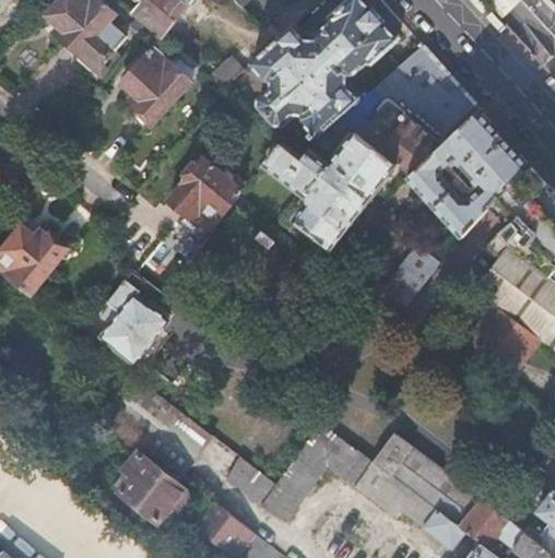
[(108,13),(93,0),(57,0),(51,6),(46,7),(46,19),(54,19),(59,24),(54,30),(87,60),(114,32),(102,21),(108,13)]
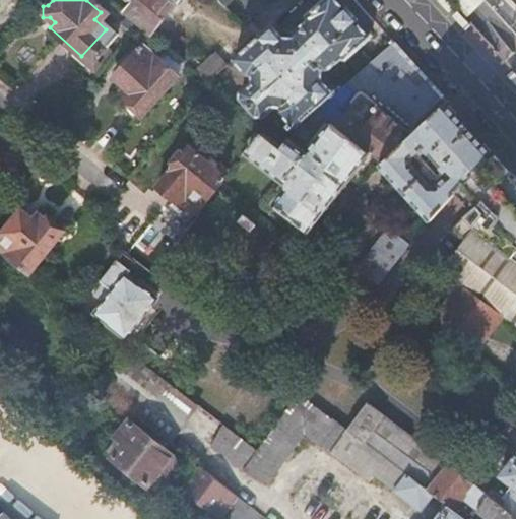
[(134,0),(125,11),(139,24),(149,34),(177,0),(134,0)]
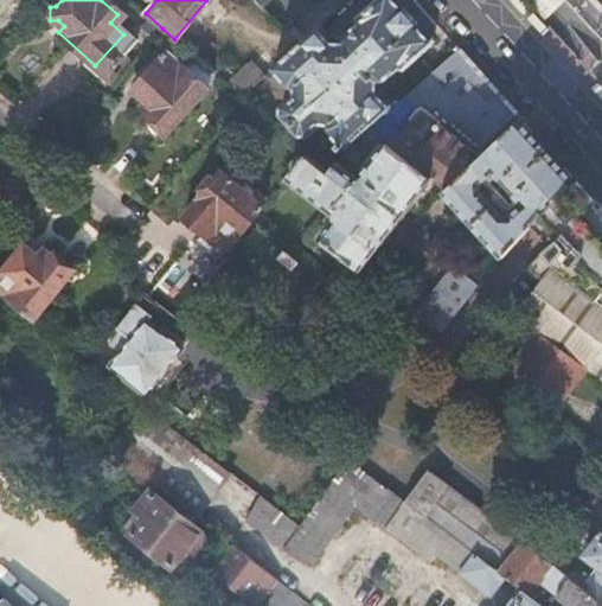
[(316,27),(271,68),(288,87),(295,85),(300,93),(294,93),(283,102),(283,112),(302,133),(312,134),(324,122),(325,120),(330,126),(330,132),(347,151),(366,134),(392,109),(380,97),(380,83),(386,82),(401,69),(404,69),(434,43),(420,27),(421,24),(405,7),(402,7),(395,0),(378,0),(357,20),(356,23),(343,34),(343,39),(330,40),(316,27)]
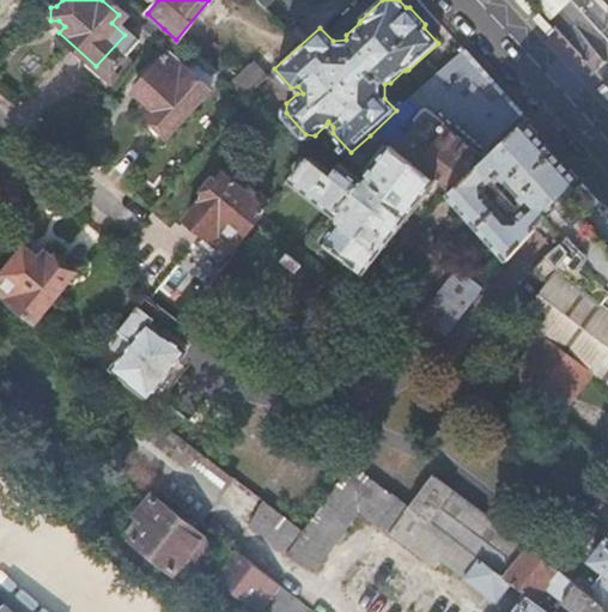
[(526,0),(546,20),(566,0),(526,0)]
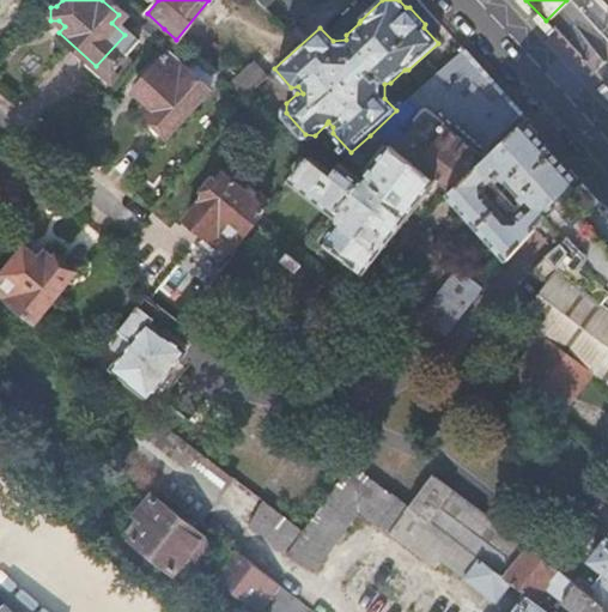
[(206,82),(168,50),(150,71),(143,70),(140,72),(138,74),(137,78),(138,82),(153,95),(147,103),(172,122),(206,82)]
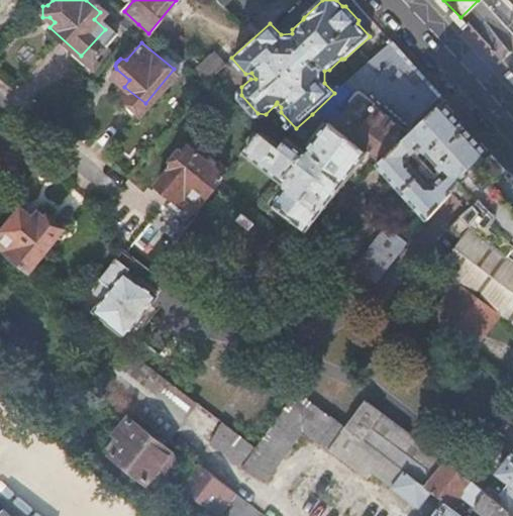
[(334,93),(312,114),(329,125),(368,151),(380,160),(405,136),(400,131),(438,97),(418,74),(415,70),(390,42),(334,93)]
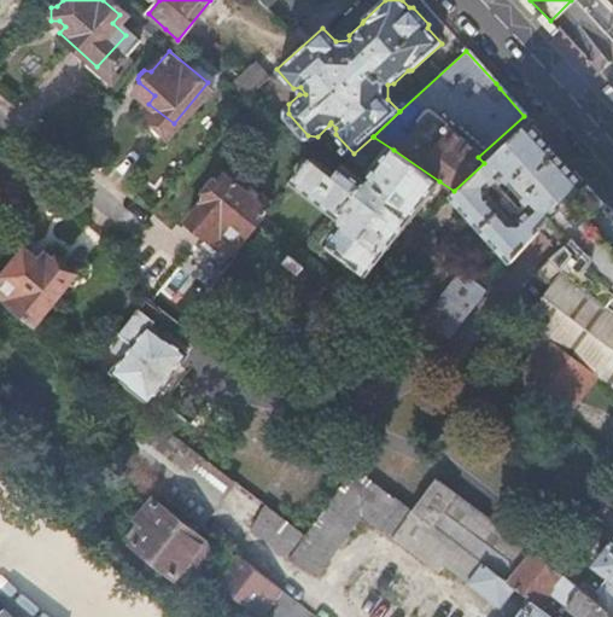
[(249,67),(229,83),(245,98),(267,77),(255,64),(250,68),(249,67)]
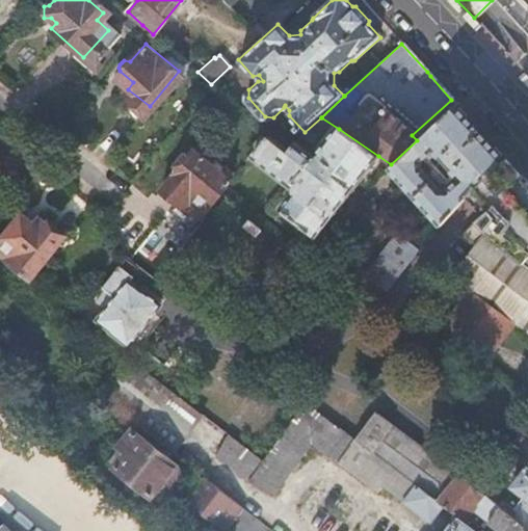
[(388,167),(440,227),(479,183),(505,159),(456,105),(417,140),(391,164),(388,167)]
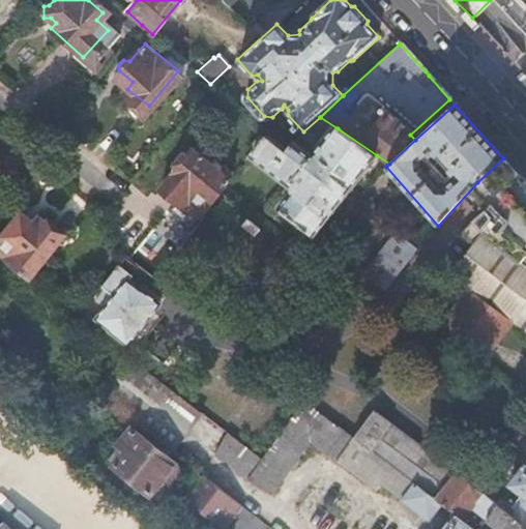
[(252,153),(289,183),(289,187),(276,204),(312,232),(377,155),(338,128),(313,156),(293,141),(286,148),(267,133),(252,153)]
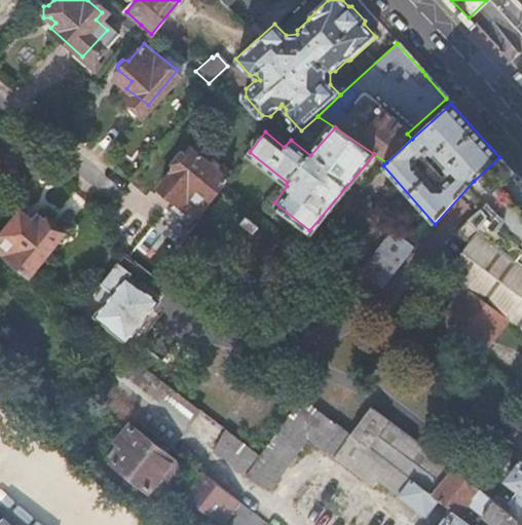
[(191,151),(161,187),(183,204),(189,198),(201,209),(225,178),(191,151)]
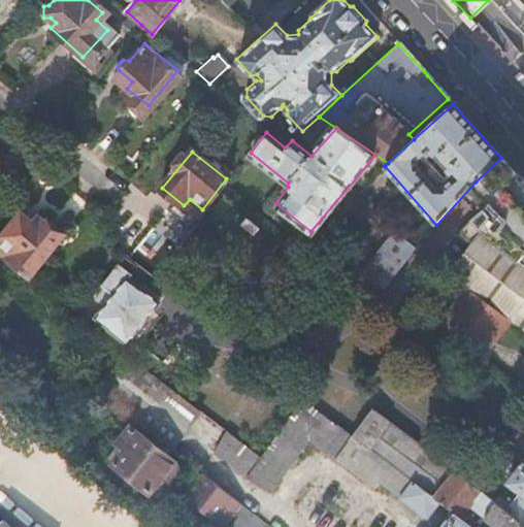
[(523,183),(501,158),(476,182),(436,225),(434,227),(437,230),(419,251),(452,276),(479,234),(520,266),(523,260),(523,183)]
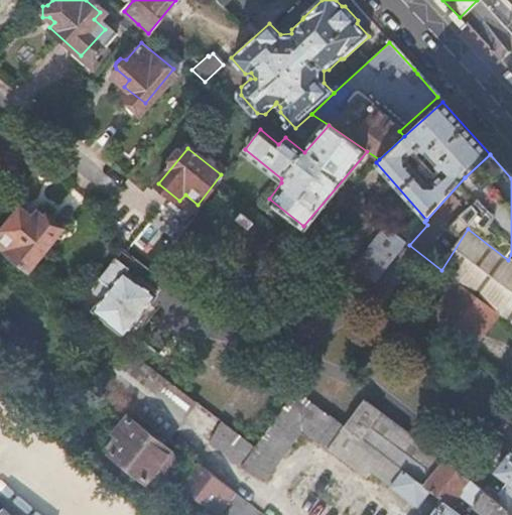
[(367,211),(385,227),(406,243),(412,235),(373,203),(367,211)]
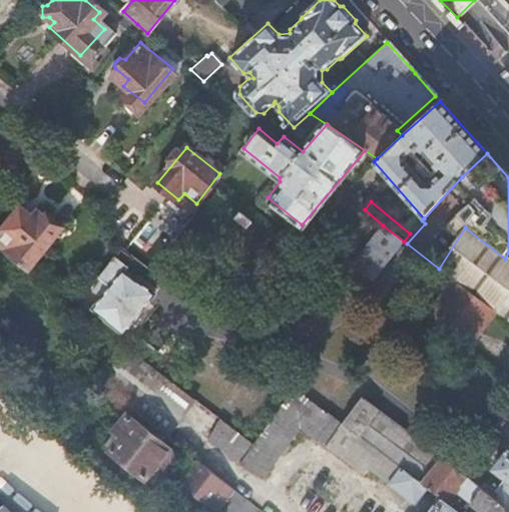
[(10,213),(0,225),(0,242),(25,262),(53,227),(31,210),(26,215),(21,211),(20,205),(10,205),(10,213)]
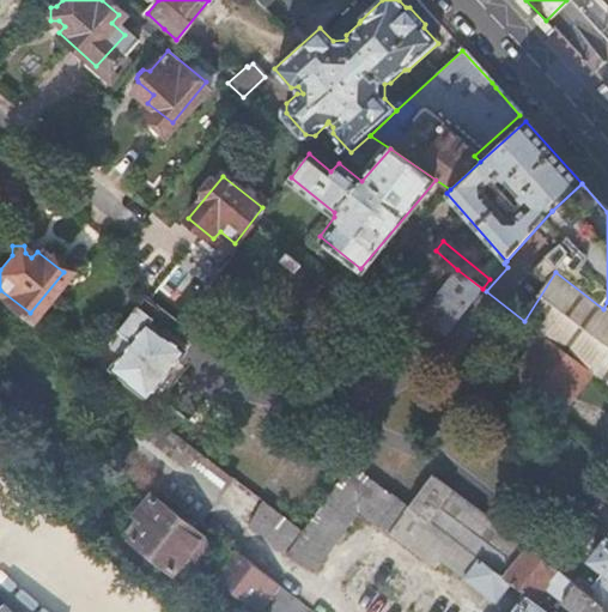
[(427,261),(449,279),(457,270),(436,250),(427,261)]
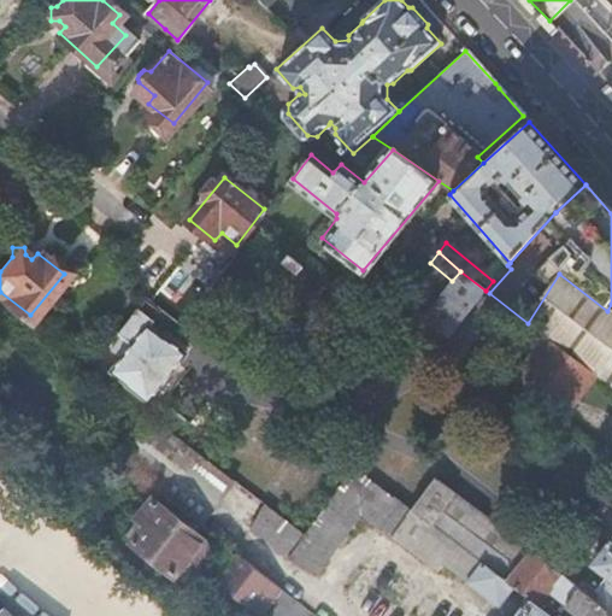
[(452,281),(419,315),(445,335),(486,291),(460,271),(452,281)]
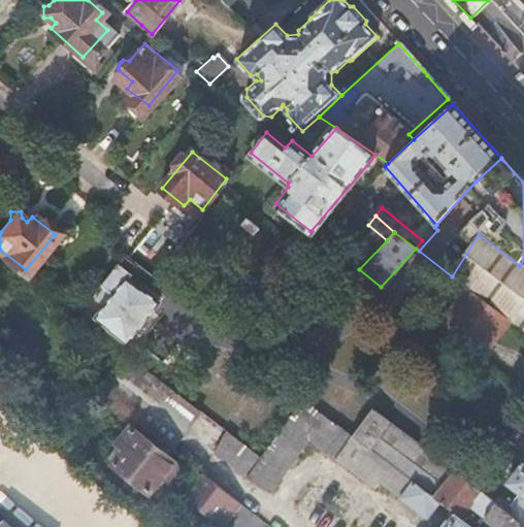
[(523,269),(520,266),(479,234),(452,276),(465,288),(509,322),(523,334),(523,269)]
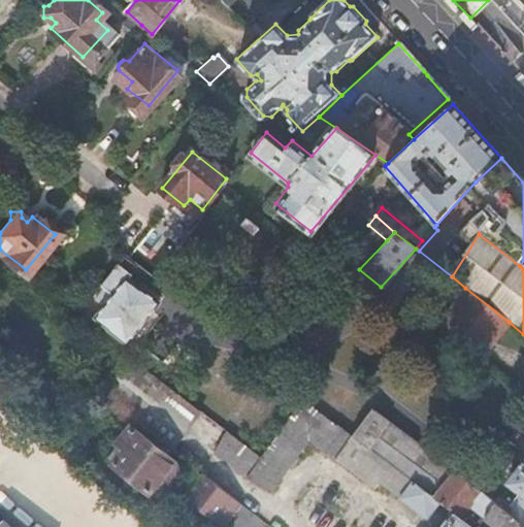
[(111,292),(92,317),(122,339),(154,299),(124,277),(127,272),(118,265),(102,285),(111,292)]
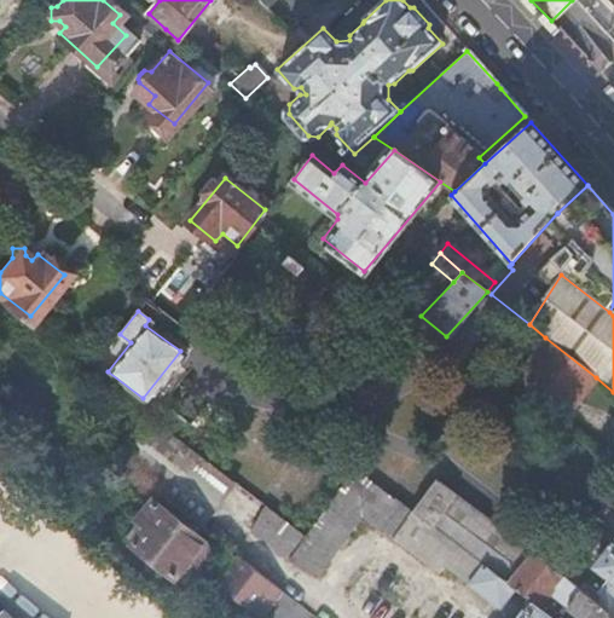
[(596,377),(545,338),(514,379),(565,417),(596,377)]
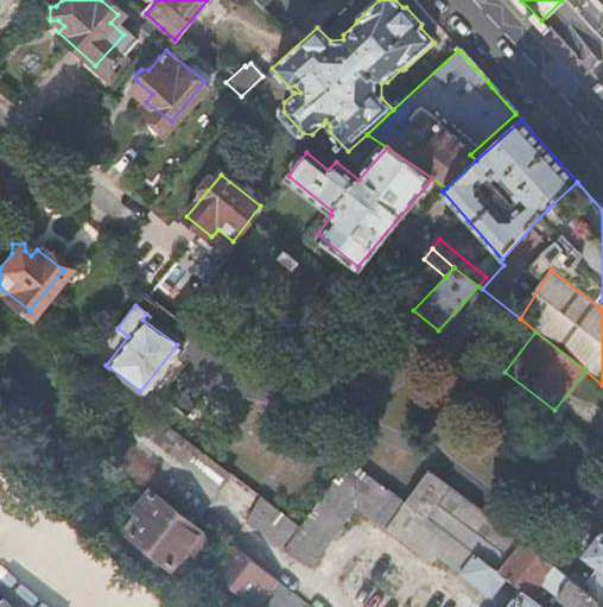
[(116,454),(196,517),(232,474),(148,412),(128,438),(116,454)]
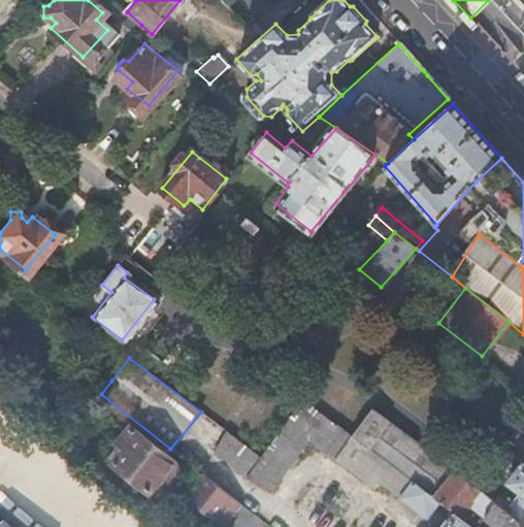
[(307,438),(371,489),(375,484),(391,465),(366,446),(346,430),(332,419),(296,390),(251,449),(228,431),(213,450),(265,490),(274,483),(307,438)]
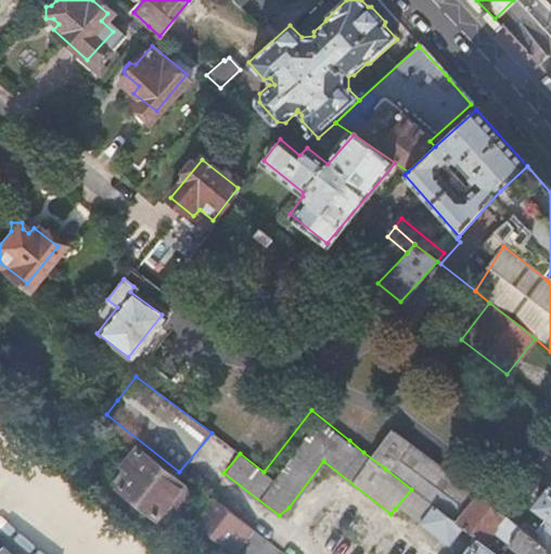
[(387,424),(363,452),(385,468),(408,441),(387,424)]
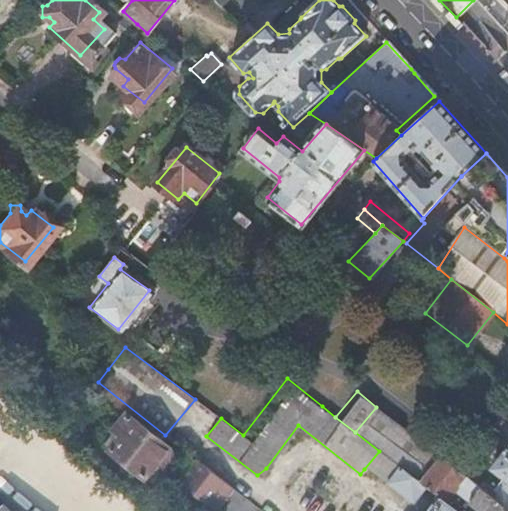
[(171,449),(121,409),(109,425),(116,431),(105,445),(110,449),(109,454),(116,462),(123,460),(140,474),(157,454),(163,458),(171,449)]
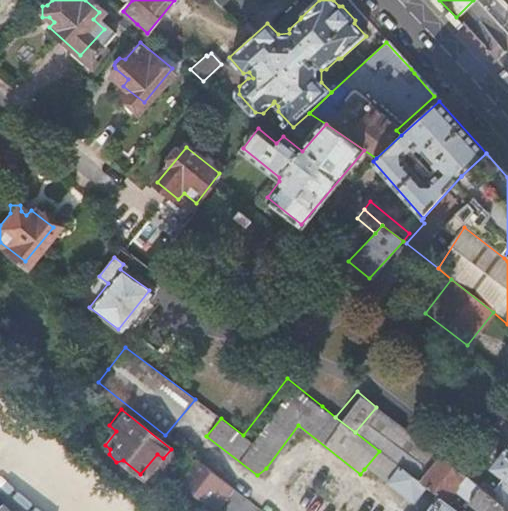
[(506,510),(469,481),(460,474),(416,439),(396,422),(386,434),(428,468),(418,482),(427,488),(441,500),(445,503),(453,492),(477,510),(506,510)]
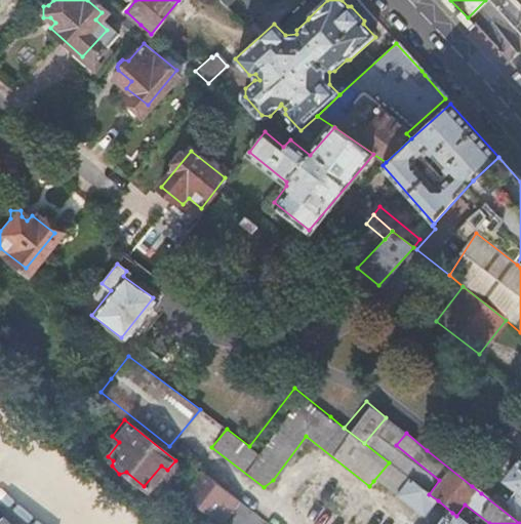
[(427,450),(472,486),(478,480),(477,479),(432,443),(427,450)]
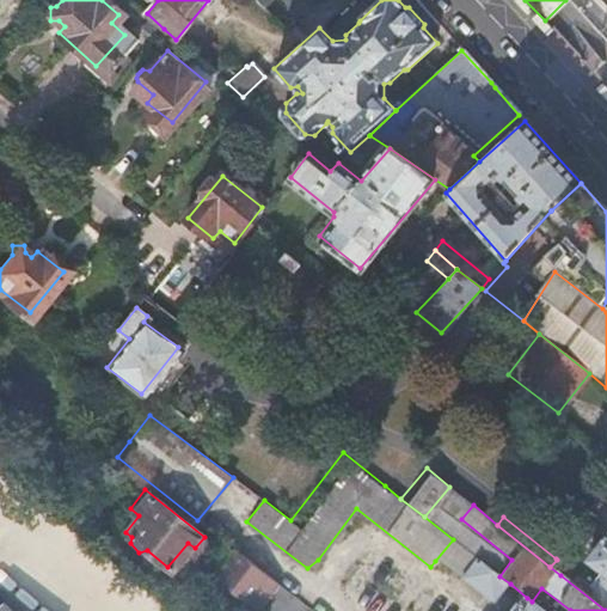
[(606,527),(582,561),(592,568),(582,580),(575,574),(571,576),(564,572),(560,575),(605,610),(606,610),(606,527)]
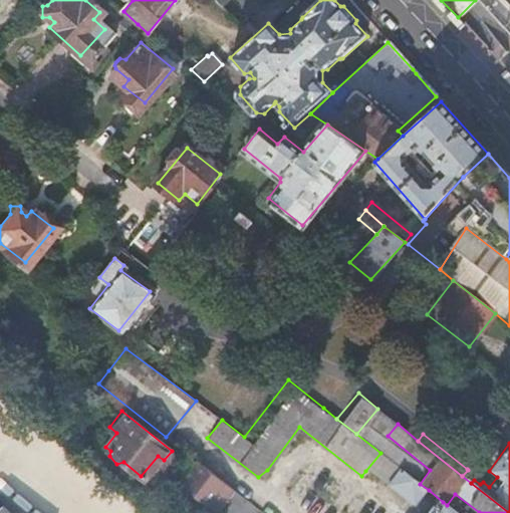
[(380,453),(365,471),(387,487),(402,470),(380,453)]
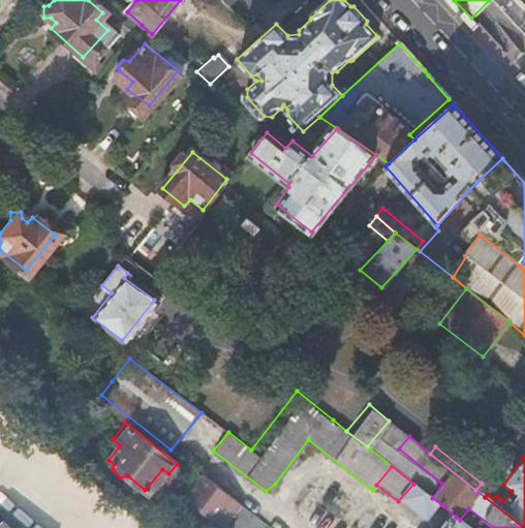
[(186,501),(218,527),(220,527),(240,505),(206,478),(186,501)]
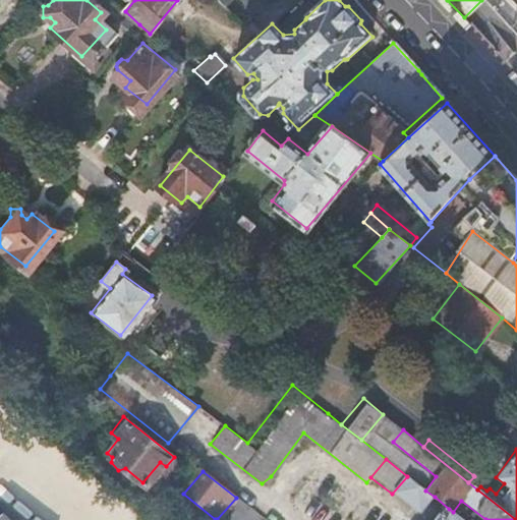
[(407,476),(392,494),(419,515),(435,497),(425,490),(407,476)]
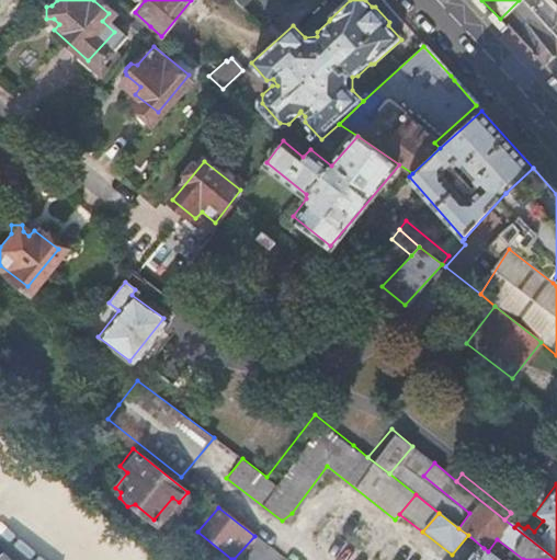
[(499,559),(488,551),(484,548),(474,559),(499,559)]
